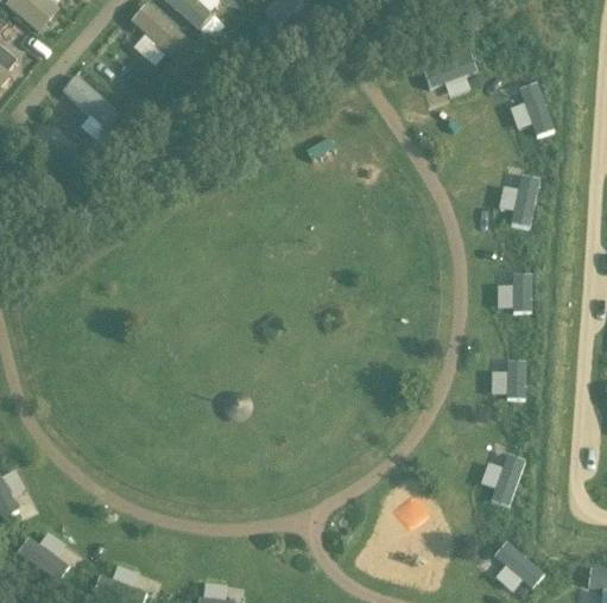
[(10,0),(6,6),(40,31),(64,0),(10,0)]
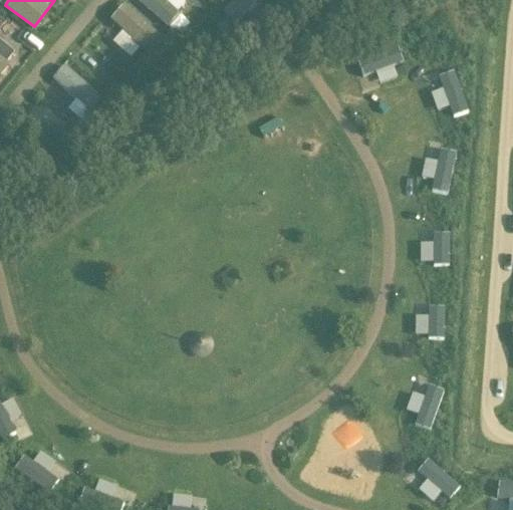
[(139,0),(166,24),(187,1),(186,0),(139,0)]
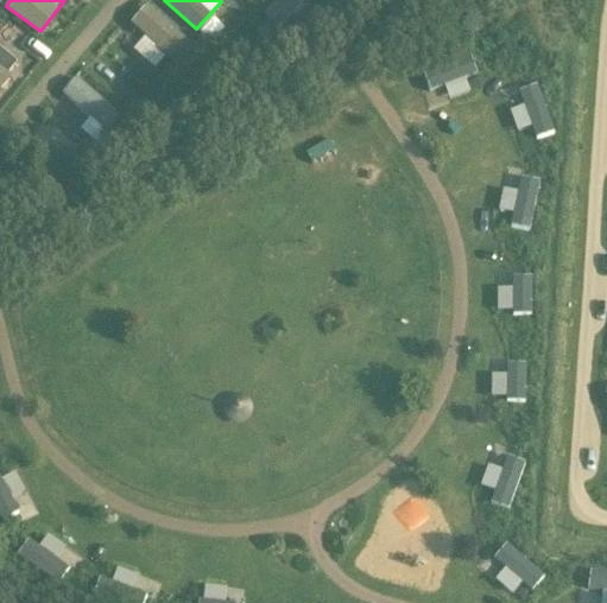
[(273,0),(264,12),(280,25),(302,0),(273,0)]
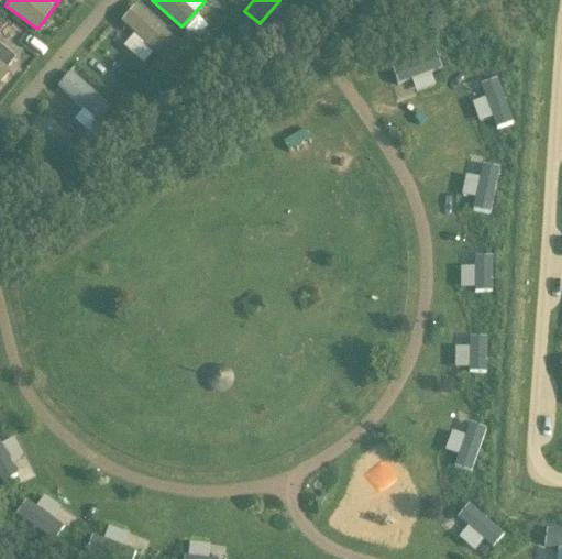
[(123,43),(143,61),(154,50),(162,56),(178,39),(136,1),(120,19),(134,32),(123,43)]
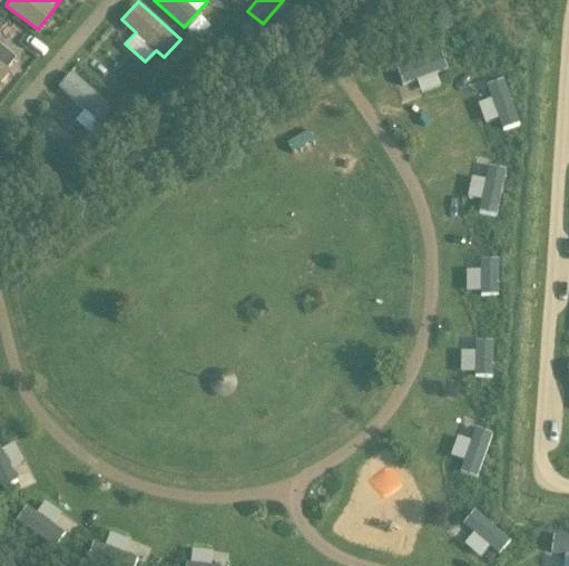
[(0,79),(19,58),(0,40),(0,79)]
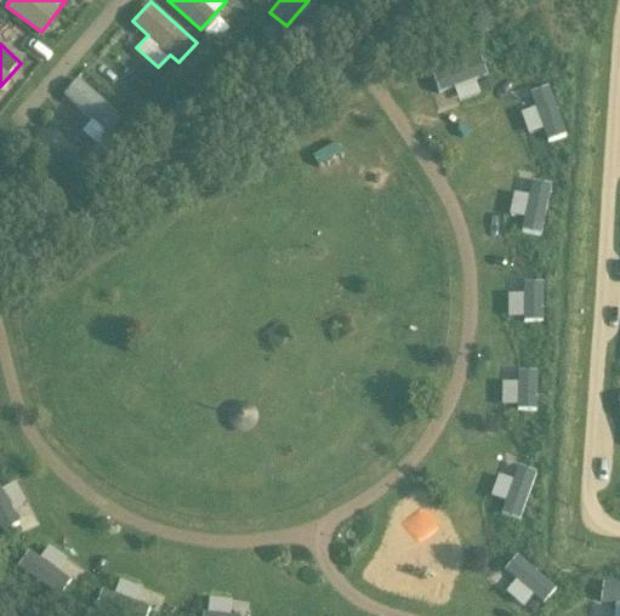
[(481,95),(477,75),(487,74),(482,53),(433,63),(441,103),(481,95)]
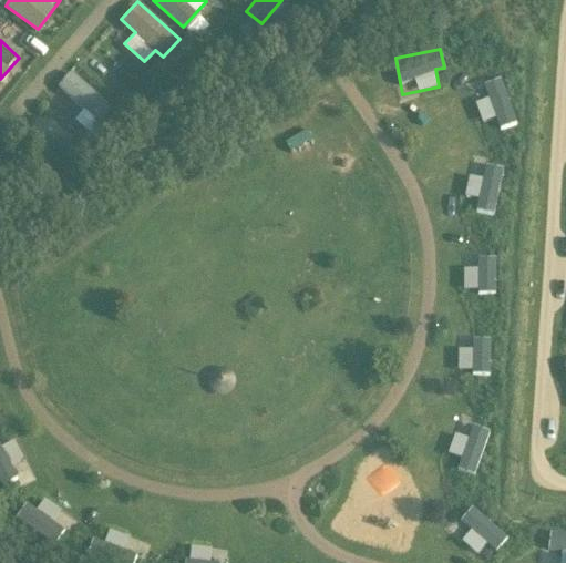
[(57,85),(83,109),(74,118),(91,133),(115,106),(72,68),(57,85)]
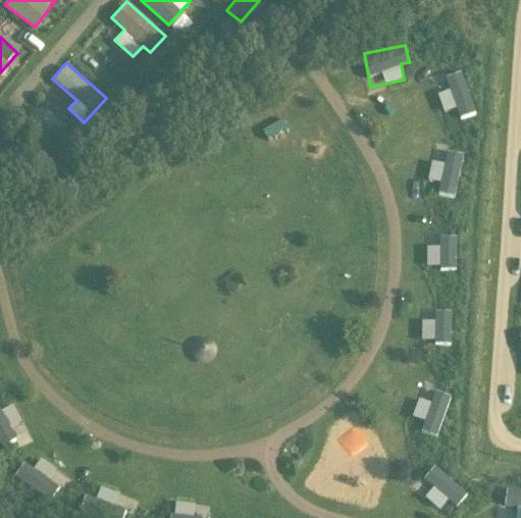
[(457,107),(460,115),(474,111),(464,70),(446,75),(450,90),(439,93),(445,110),(457,107)]
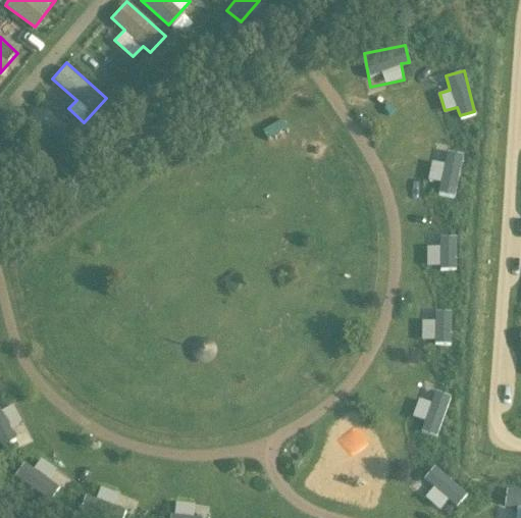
[(445,162),(432,159),(428,178),(439,180),(437,191),(455,195),(464,153),(448,149),(445,162)]
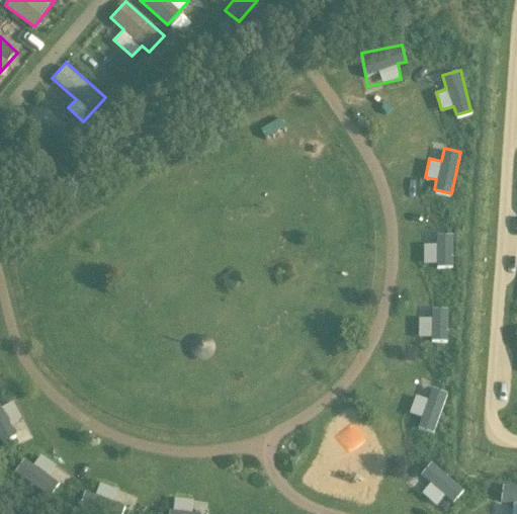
[(437,243),(423,243),(424,264),(454,263),(453,232),(437,233),(437,243)]
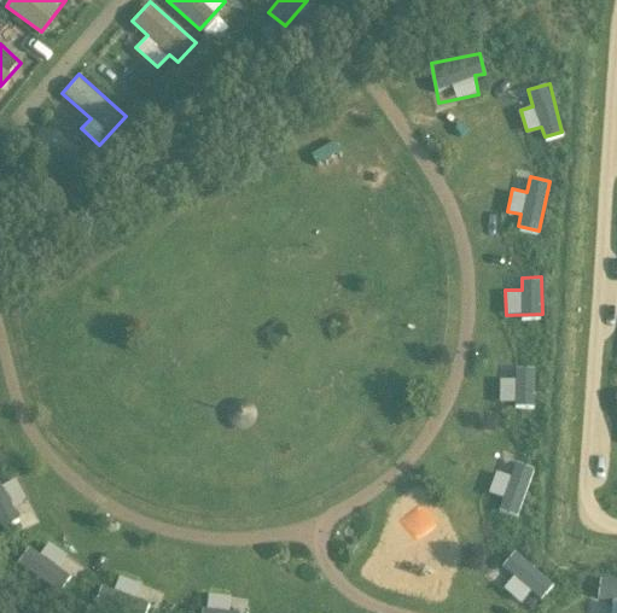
[(499,403),(535,403),(535,366),(516,366),(516,377),(499,377),(499,403)]
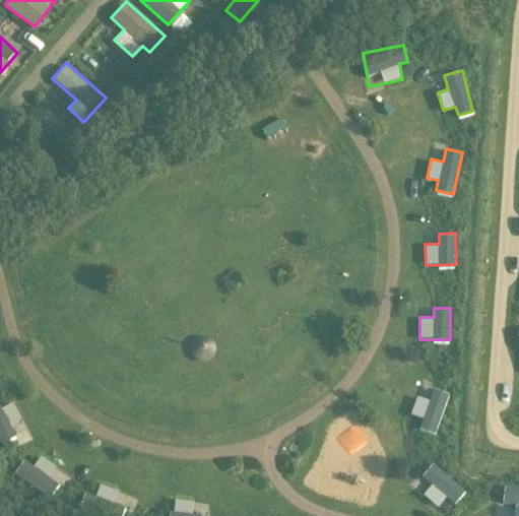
[(432,388),(430,398),(416,395),(411,413),(423,416),(419,428),(438,433),(449,393),(432,388)]
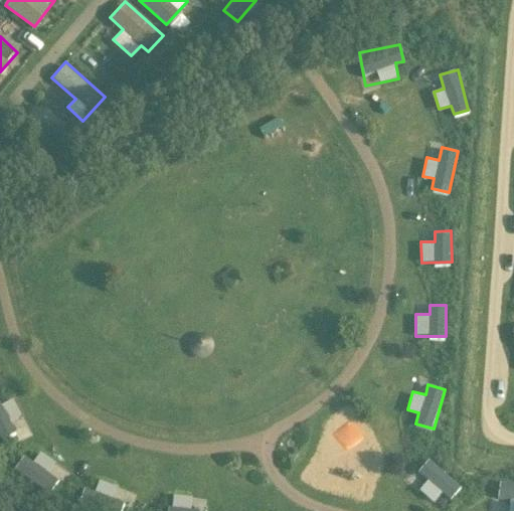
[(14,396),(1,402),(0,400),(0,438),(1,440),(17,433),(19,438),(30,433),(14,396)]
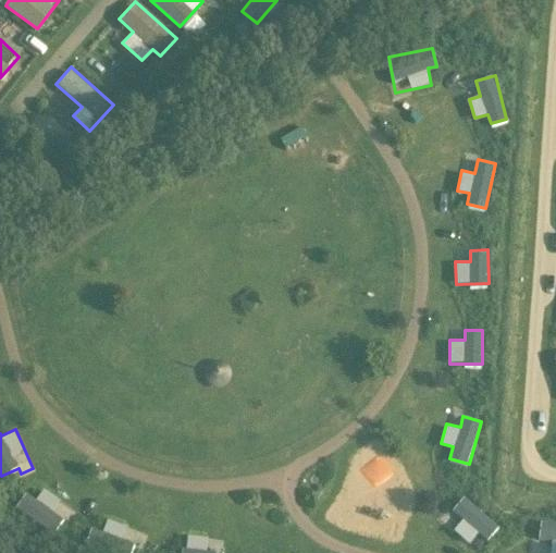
[(53,512),(61,499),(42,488),(36,499),(25,492),(15,508),(54,532),(63,518),(53,512)]
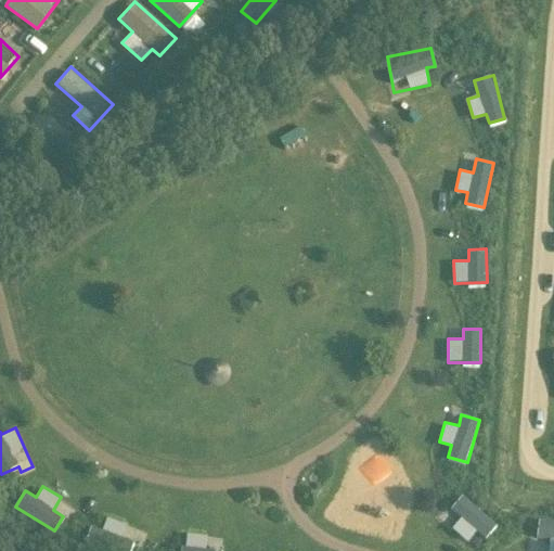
[(463,492),(451,505),(462,515),(453,526),(467,539),(476,530),(485,538),(498,524),(463,492)]
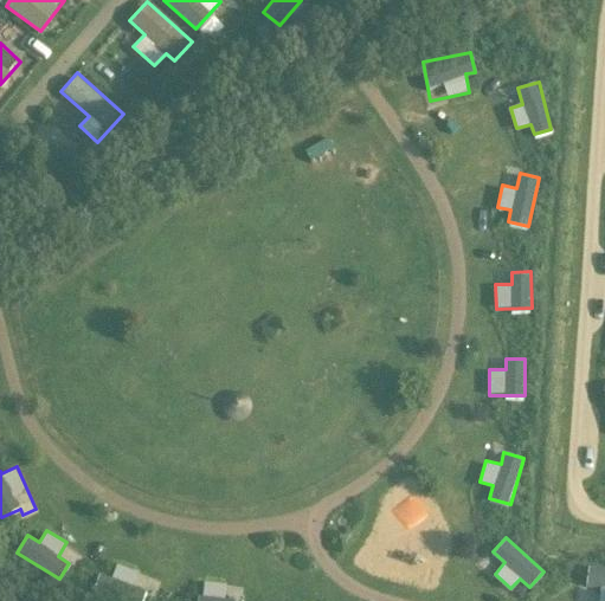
[(111,579),(100,574),(92,592),(118,600),(142,600),(152,576),(116,563),(111,579)]
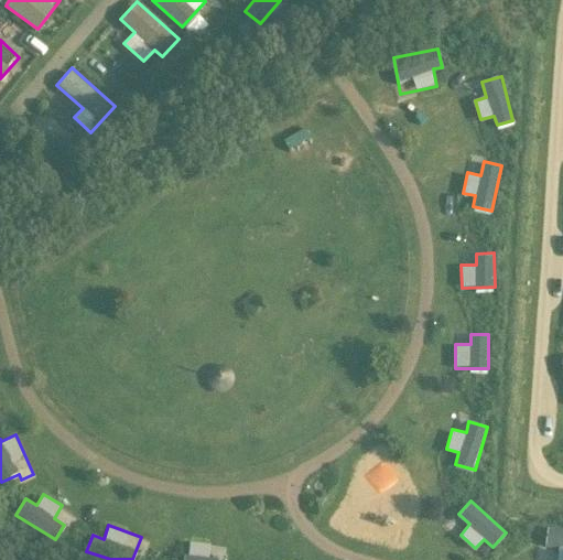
[(545,544),(559,546),(556,559),(562,559),(562,527),(548,526),(545,544)]
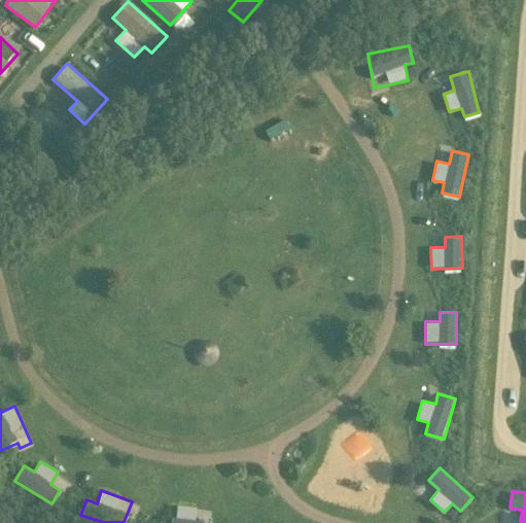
[(205,522),(206,521),(196,519),(197,508),(175,504),(172,522),(205,522)]
